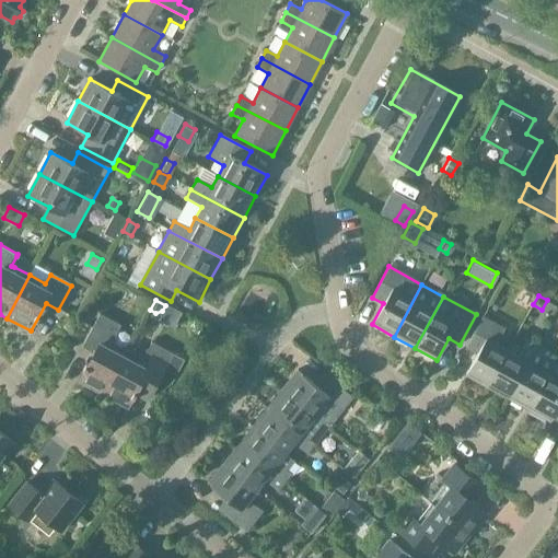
[(80,382),(103,395),(127,351),(113,344),(121,327),(100,315),(82,348),(94,355),(80,382)]
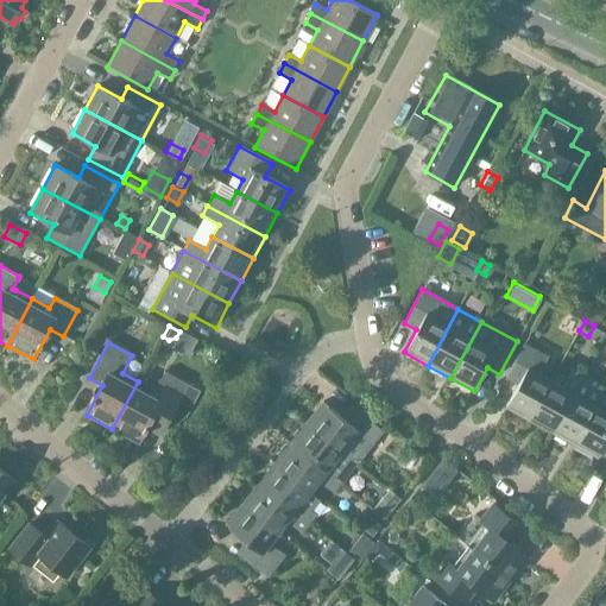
[(505,408),(530,421),(551,382),(538,374),(548,358),(524,345),(506,378),(518,384),(505,408)]
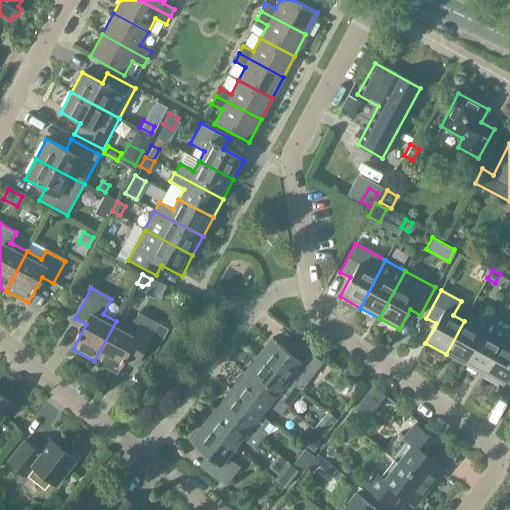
[(446,354),(464,365),(490,317),(481,312),(473,326),(464,321),(446,354)]
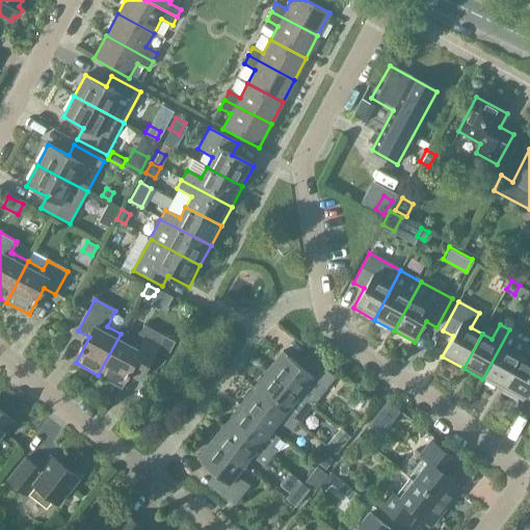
[(121,334),(98,375),(122,388),(136,361),(148,367),(150,364),(158,369),(173,342),(164,337),(143,326),(135,341),(121,334)]
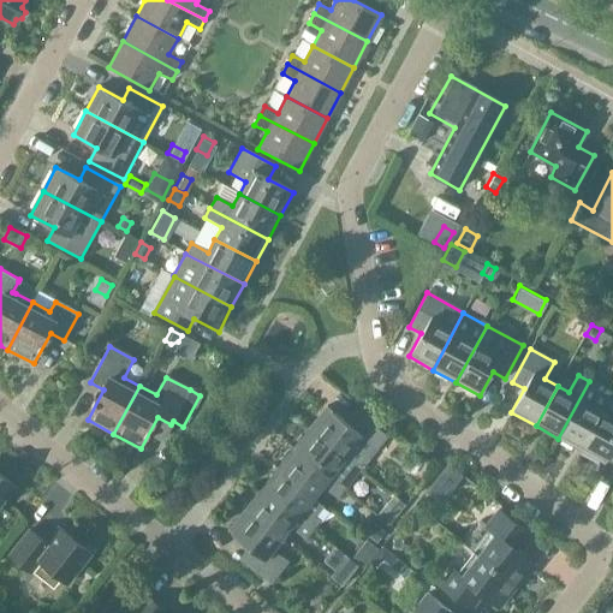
[(558,439),(581,451),(612,394),(589,381),(558,439)]
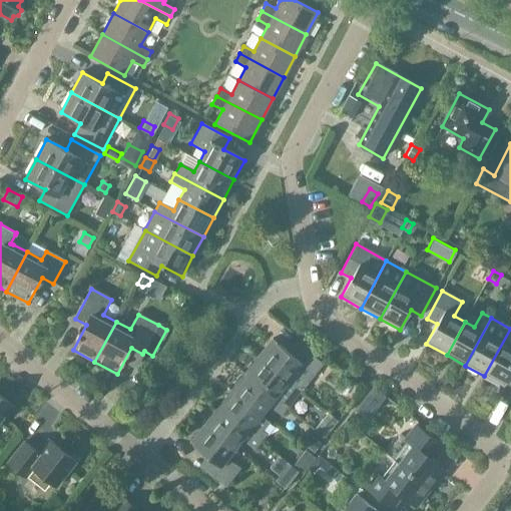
[(510,329),(484,376),(504,387),(510,373),(510,329)]
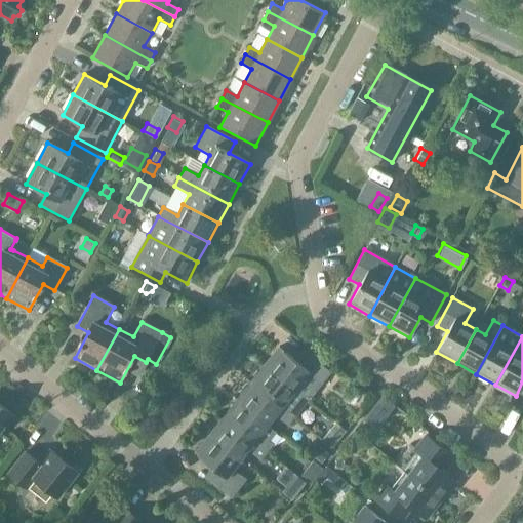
[(279,348),(265,366),(309,400),(316,391),(330,373),(304,353),(296,361),(279,348)]
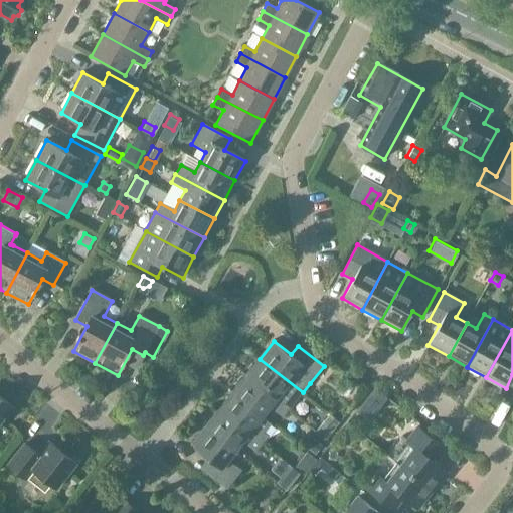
[(260,359),(246,375),(289,409),(295,402),(303,392),(260,359)]
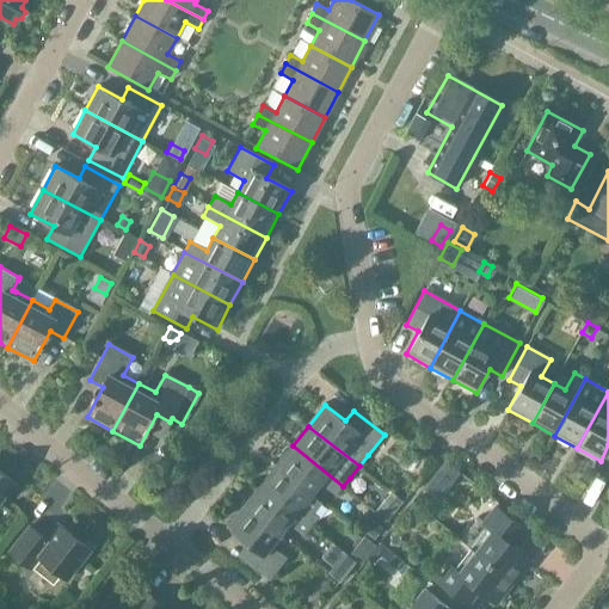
[(293,446),(276,467),(312,494),(320,484),(336,496),(343,486),(293,446)]
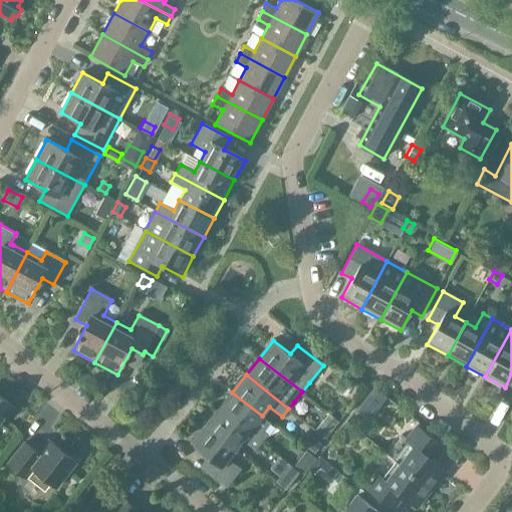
[(232,393),(219,410),(261,443),(267,435),(263,432),(270,423),(262,416),(232,393)]
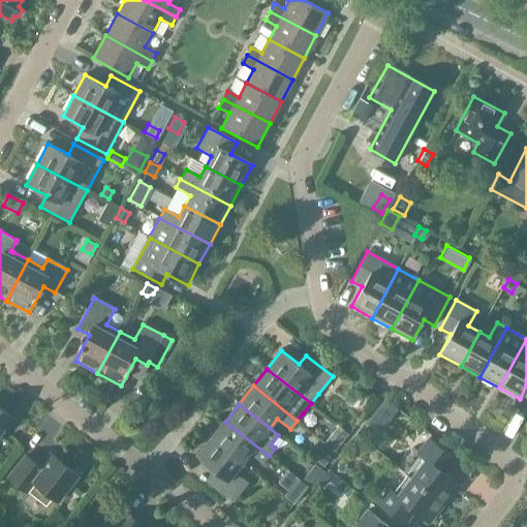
[(0,438),(14,421),(0,409),(0,438)]
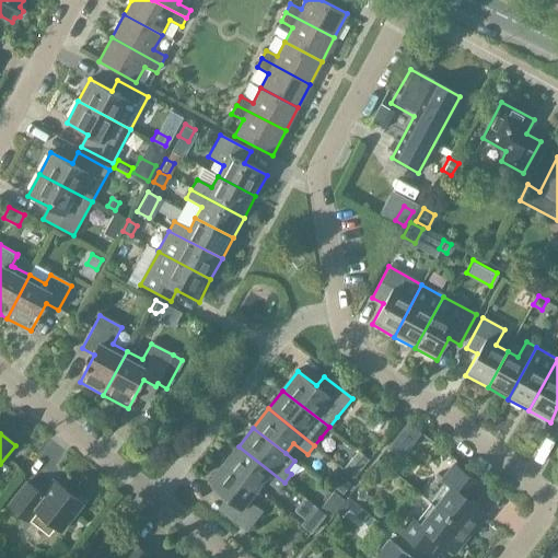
[(396,436),(387,446),(399,455),(407,445),(396,436)]
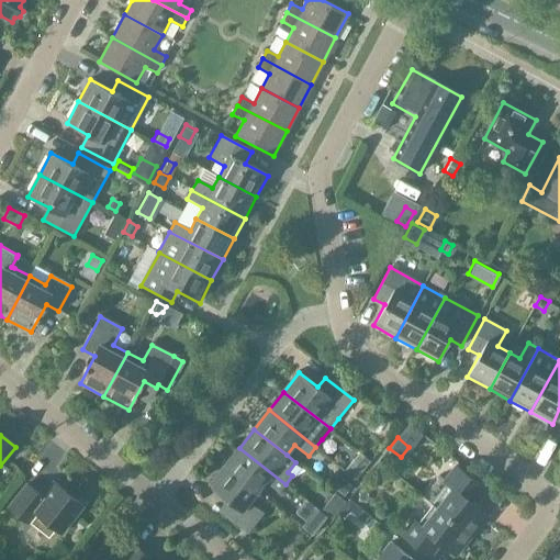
[(239,448),(225,466),(258,492),(266,482),(279,493),(286,484),(239,448)]
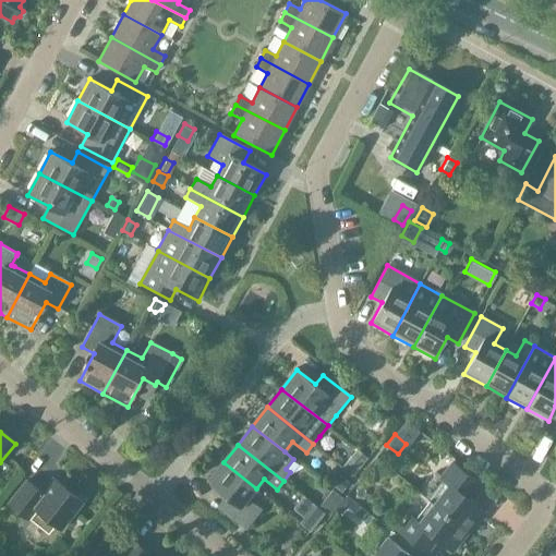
[(341,464),(352,473),(362,461),(351,452),(341,464)]
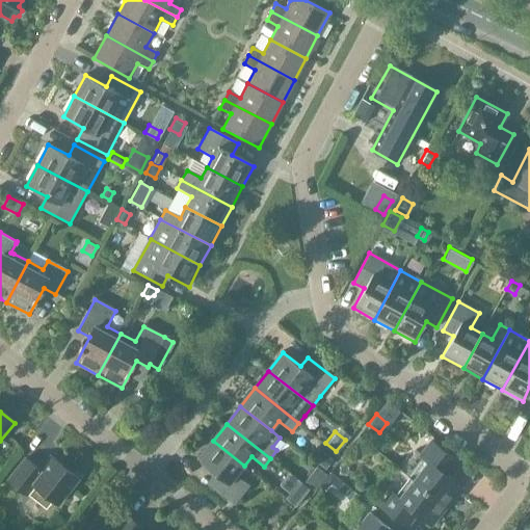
[(244,466),(213,441),(197,460),(215,474),(208,483),(234,504),(248,486),(236,476),(244,466)]
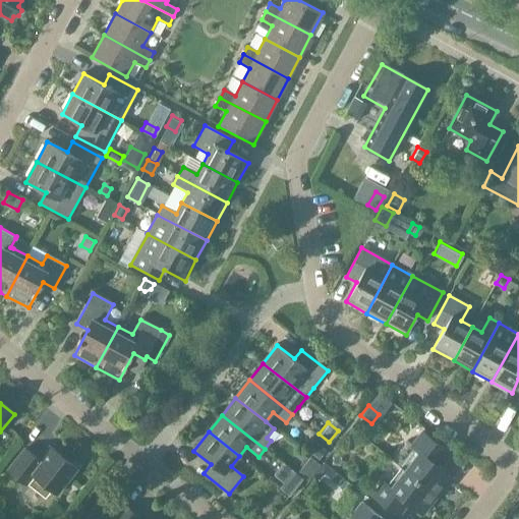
[(420,453),(406,471),(438,496),(453,477),(438,465),(448,453),(422,433),(412,446),(420,453)]
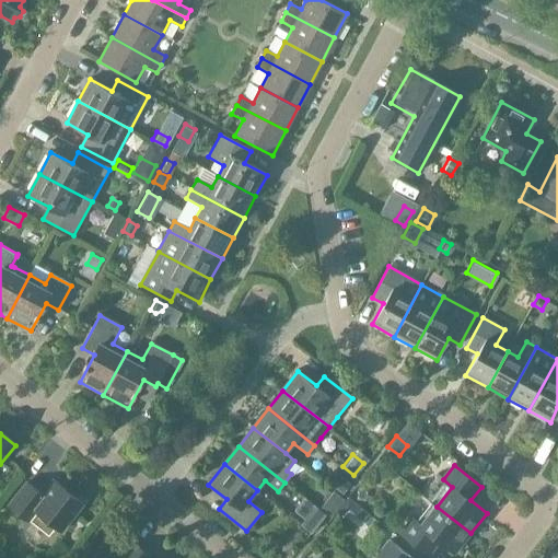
[(340,476),(333,485),(341,491),(349,483),(340,476)]
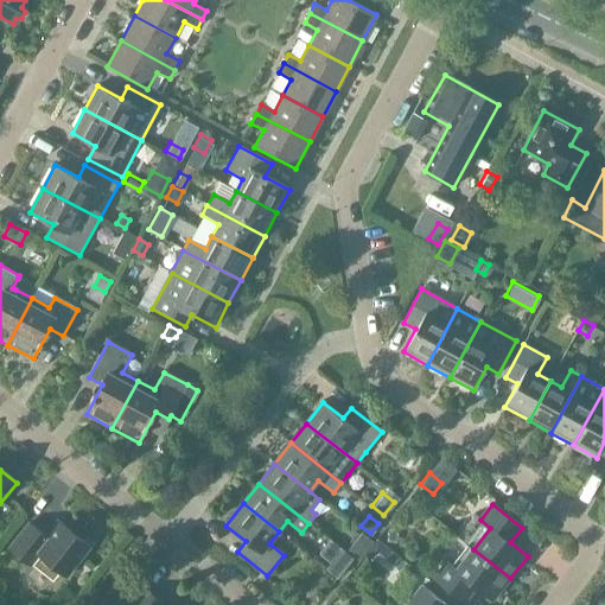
[(31,566),(32,564),(53,581),(61,573),(67,578),(90,548),(58,522),(45,537),(29,524),(10,549),(31,566)]
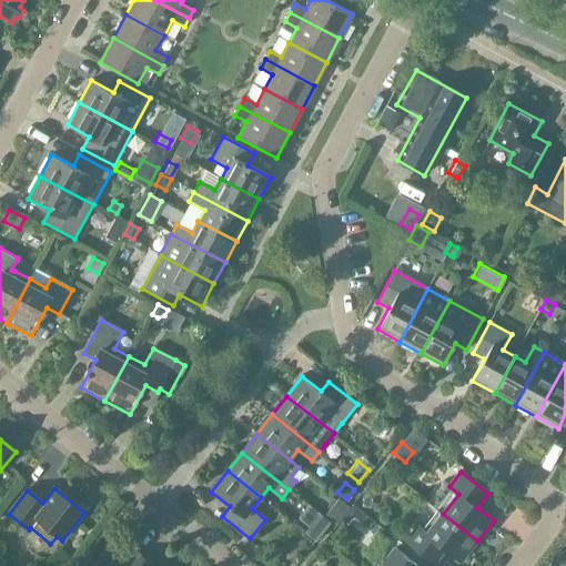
[(337,496),(323,514),(330,519),(334,523),(347,505),(337,496)]
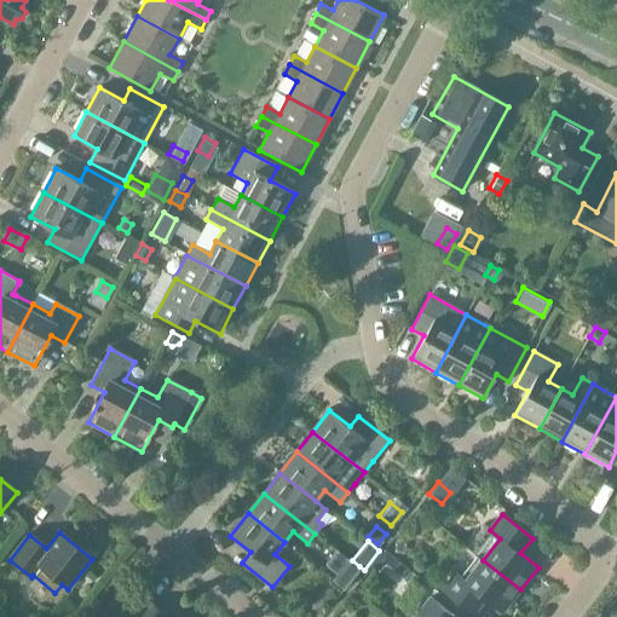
[(359,566),(352,560),(347,557),(330,578),(342,588),(359,566)]
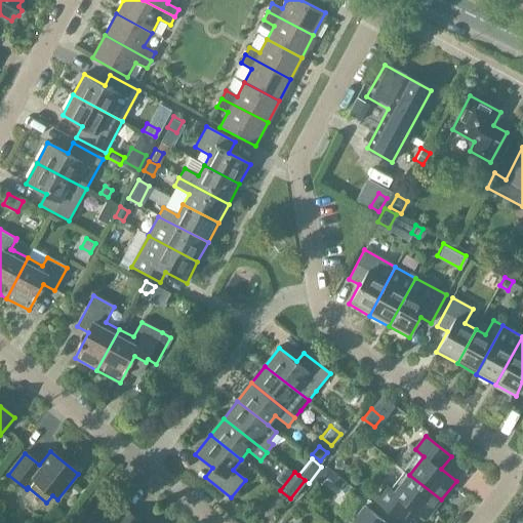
[(441,499),(409,475),(395,493),(387,486),(375,499),(401,520),(411,507),(427,518),(441,499)]
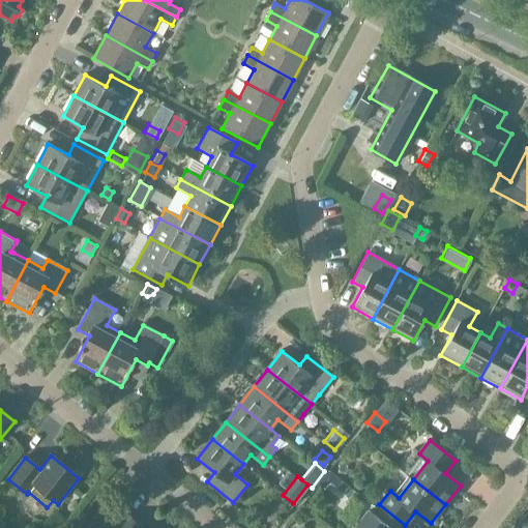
[(344,482),(338,490),(347,498),(353,491),(344,482)]
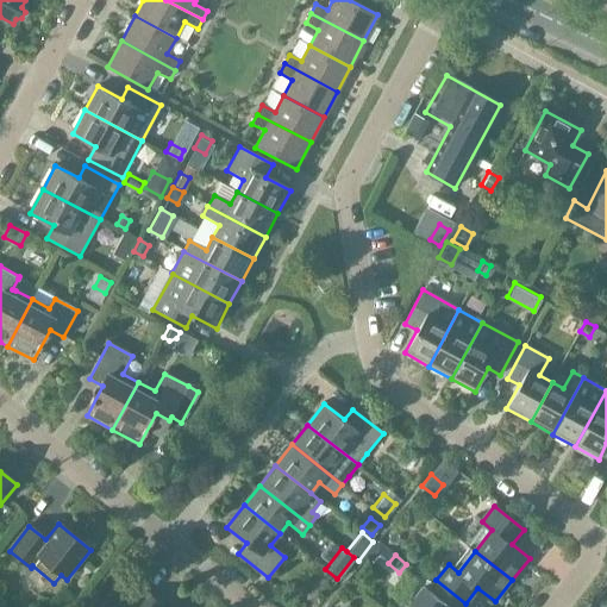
[(446,606),(425,589),(410,606),(446,606)]
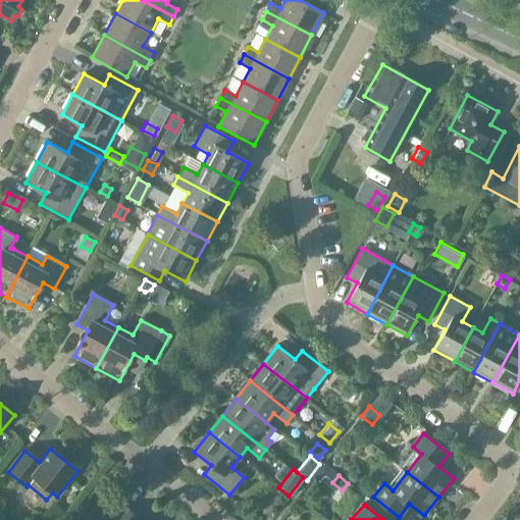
[(138,519),(139,519),(125,509),(116,519),(138,519)]
